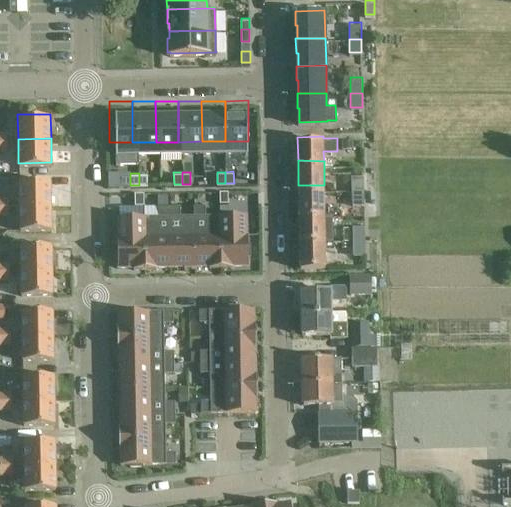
[(139,185),(147,184),(147,173),(139,173),(139,185)]
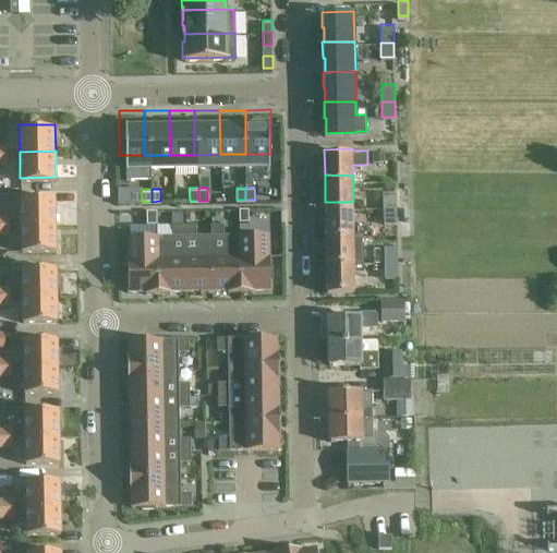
[(384,190),(384,204),(396,203),(396,190),(384,190)]
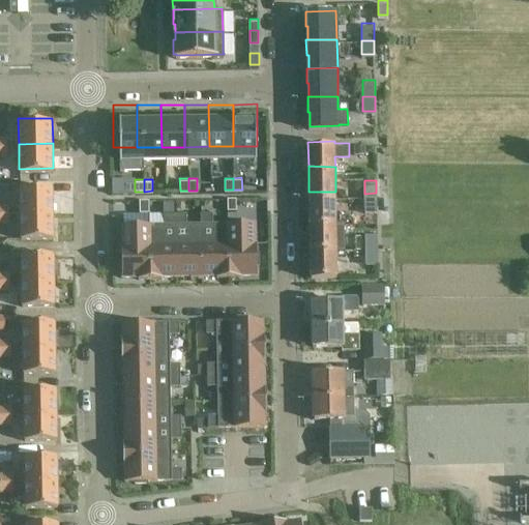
[(20,185),(20,210),(54,209),(54,184),(20,185)]
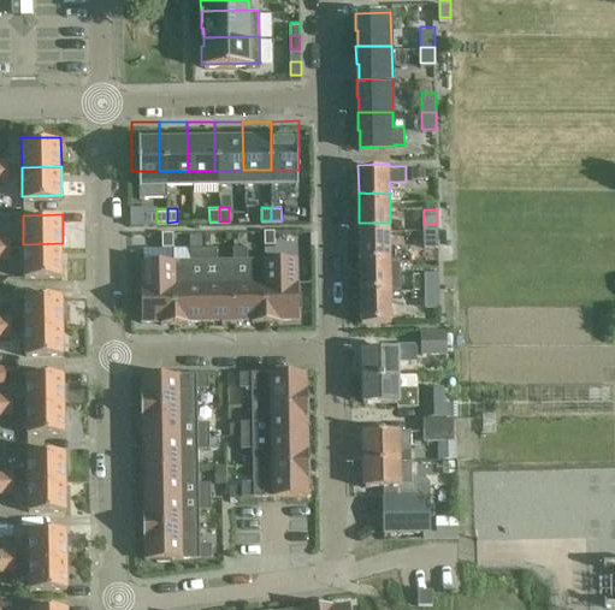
[(359,223),(360,254),(391,254),(390,223),(359,223)]
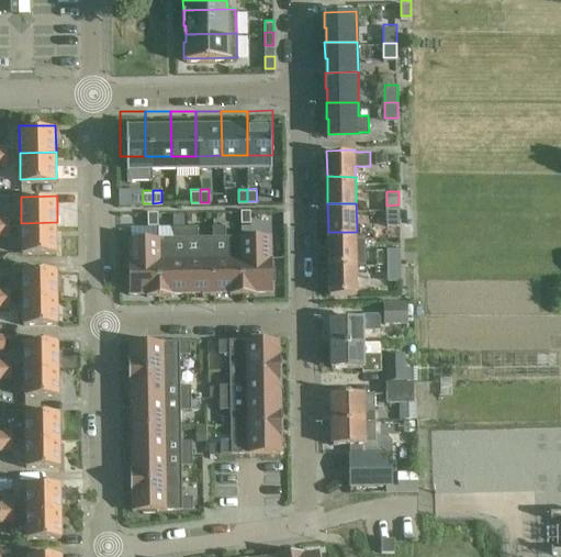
[(400,223),(399,204),(386,205),(386,223),(400,223)]
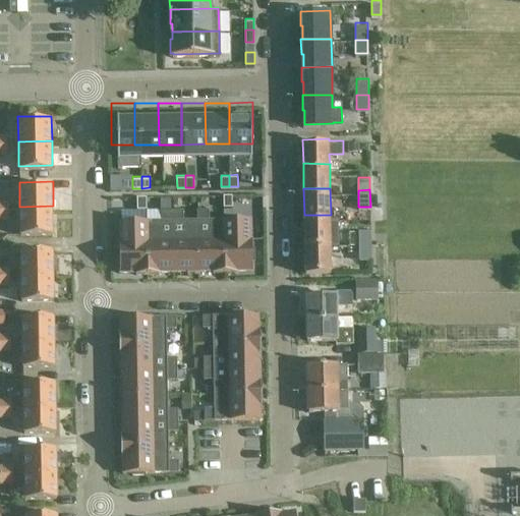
[(224,205),(232,204),(232,192),(223,192),(224,205)]
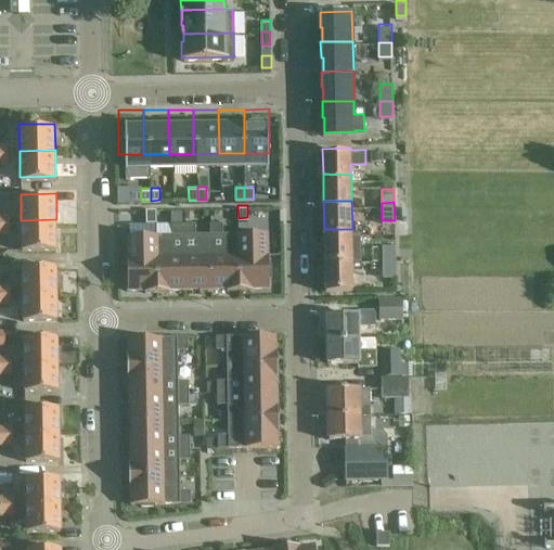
[(146,219),(156,219),(156,206),(145,207),(146,219)]
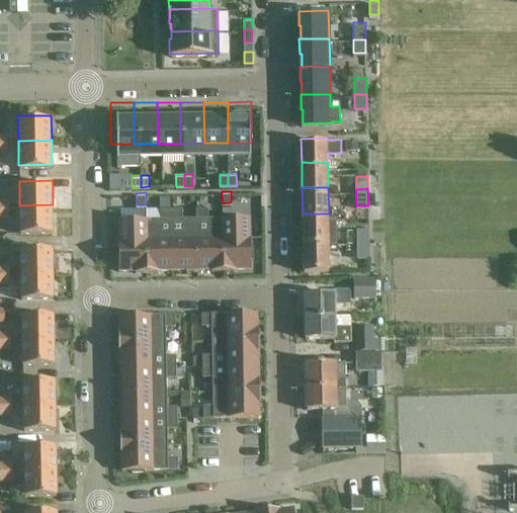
[(170,195),(159,195),(159,205),(159,206),(160,206),(170,206),(170,195)]
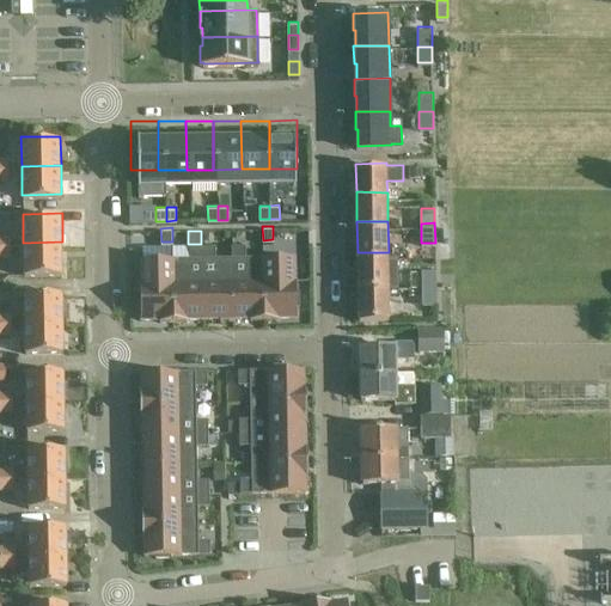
[(0,242),(10,243),(10,232),(0,232),(0,242)]
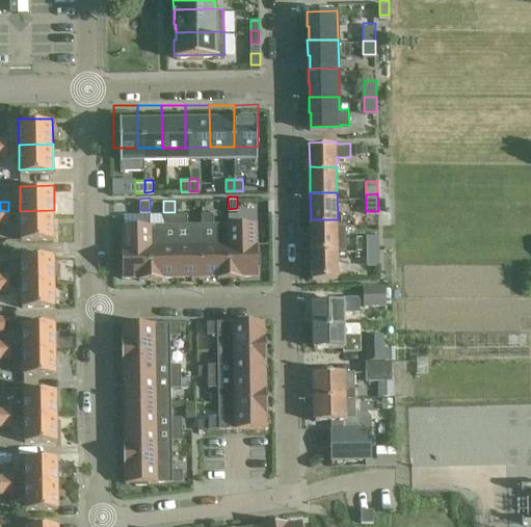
[(0,220),(8,221),(8,211),(0,210),(0,220)]
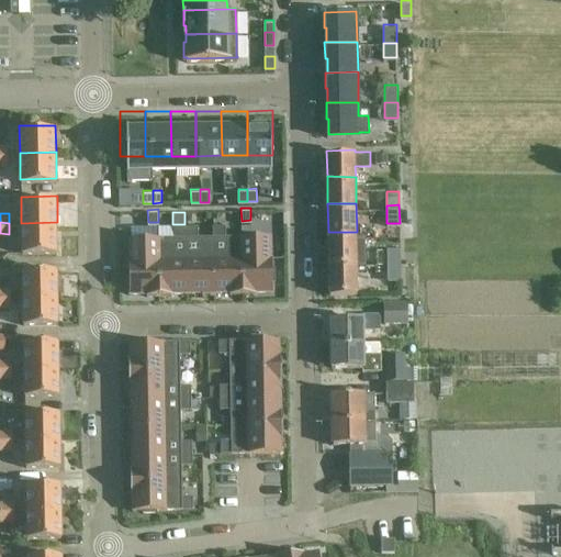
[(57,249),(57,222),(21,223),(21,251),(57,249)]
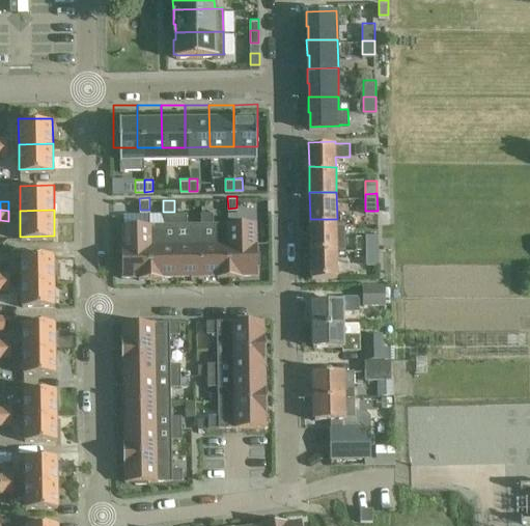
[(187,212),(175,212),(176,274),(191,274),(191,276),(202,275),(201,211),(200,211),(201,221),(187,222),(187,212)]
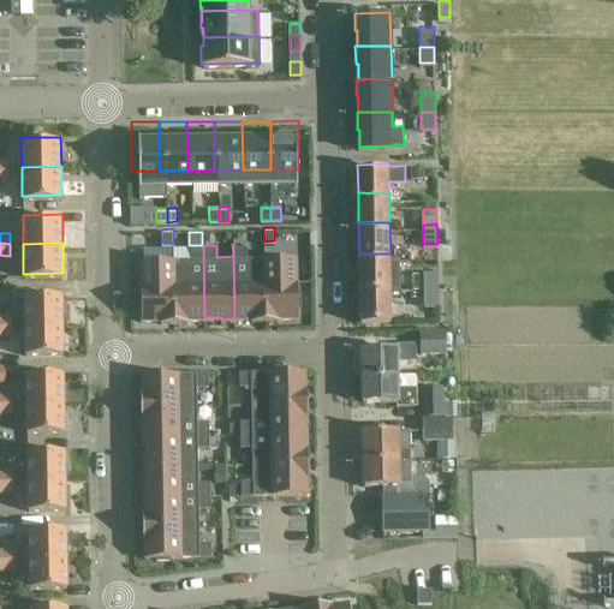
[(246,244),(233,244),(234,318),(236,318),(236,317),(251,316),(251,318),(266,318),(264,256),(248,256),(246,244)]
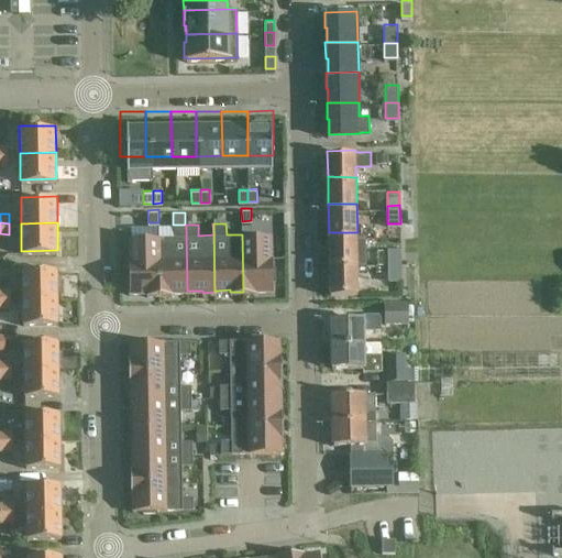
[(174,236),(158,236),(160,293),(173,293),(172,291),(187,291),(186,225),(185,225),(174,225),(174,236)]
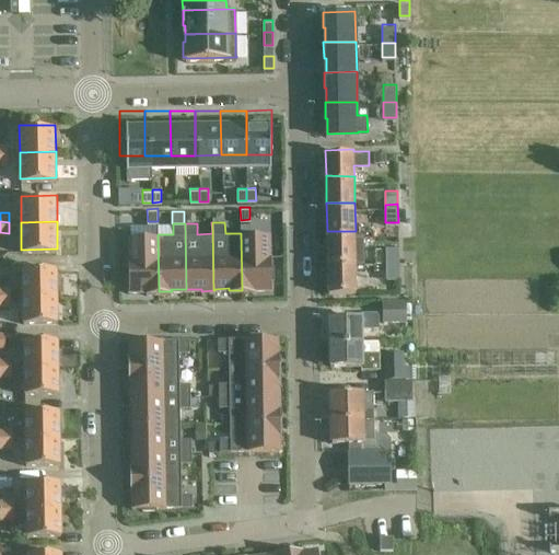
[(327,231),(327,262),(356,262),(356,231),(327,231)]
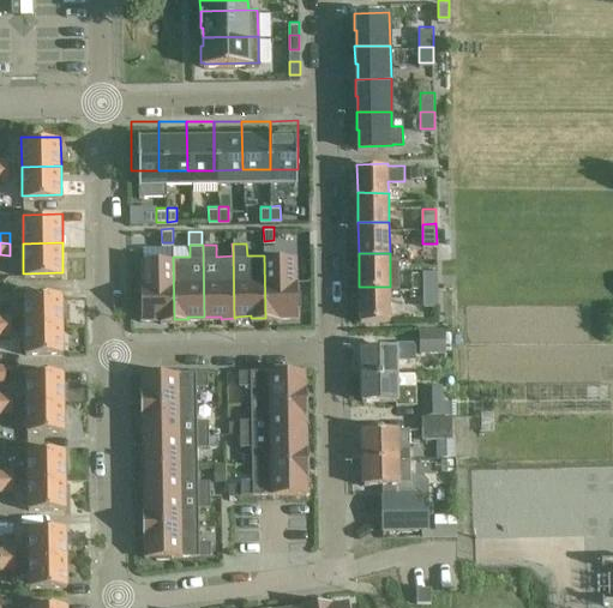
[(295,256),(264,256),(265,318),(278,318),(278,315),(298,315),(298,304),(299,304),(299,290),(298,290),(296,280),(295,280),(295,256)]
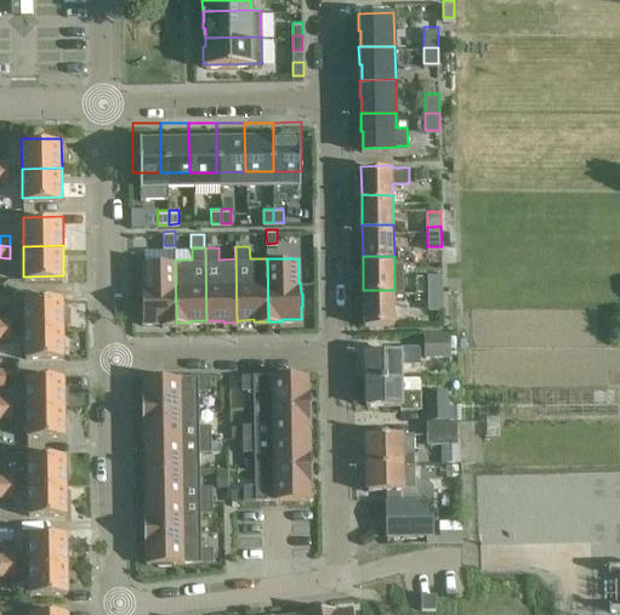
[(142,296),(140,296),(141,311),(142,311),(143,322),(161,322),(161,323),(176,323),(175,260),(143,261),(143,285),(142,285),(142,296)]
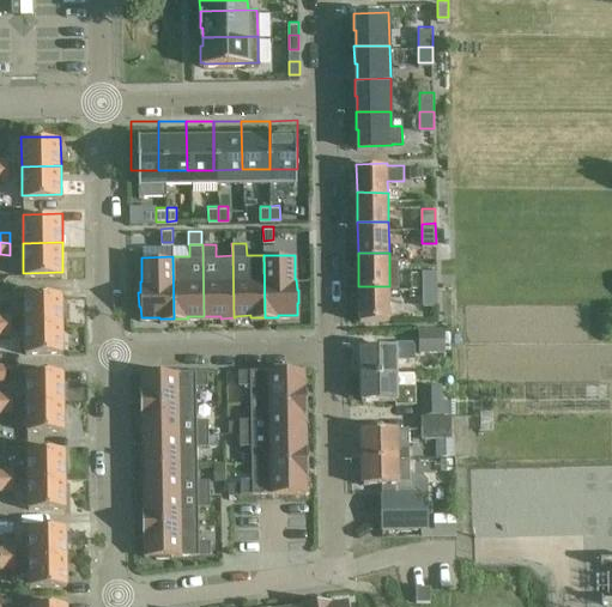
[(423,268),(423,286),(437,286),(437,268),(423,268)]
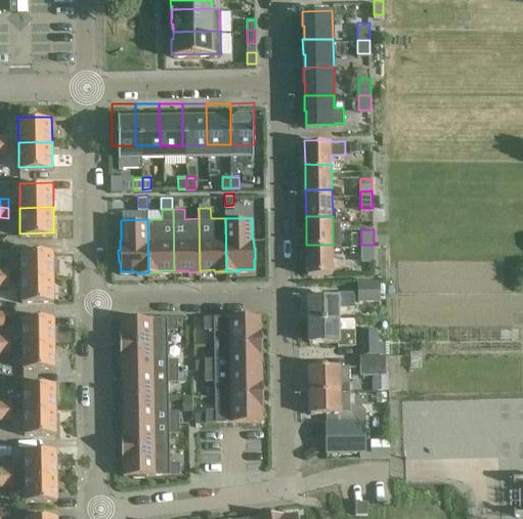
[(334,272),(333,245),(306,245),(307,273),(334,272)]
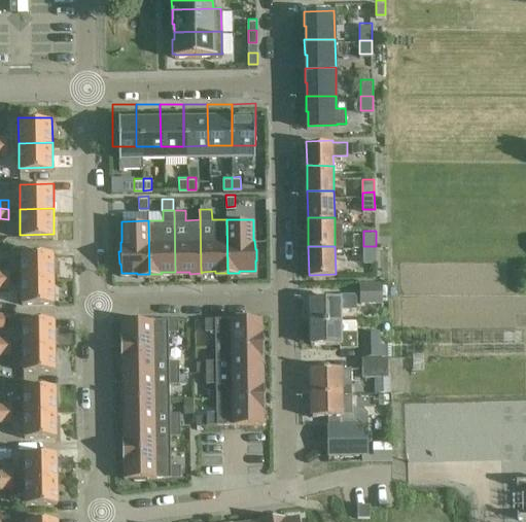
[(376,261),(376,246),(363,246),(364,261),(376,261)]
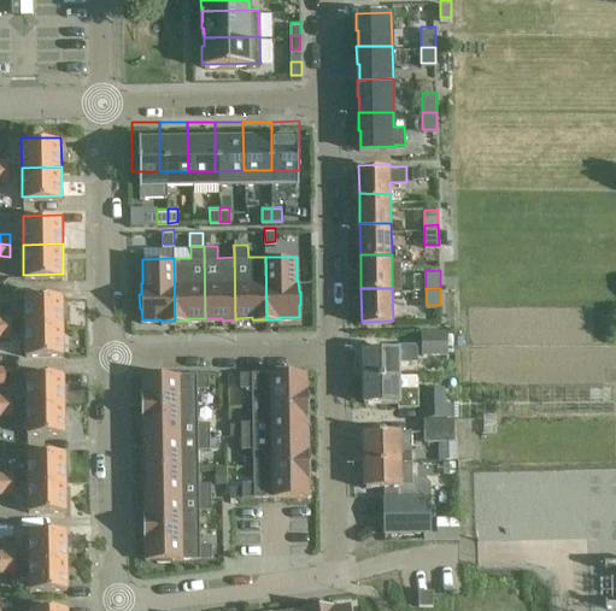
[(24,293),(24,322),(64,321),(63,293),(24,293)]
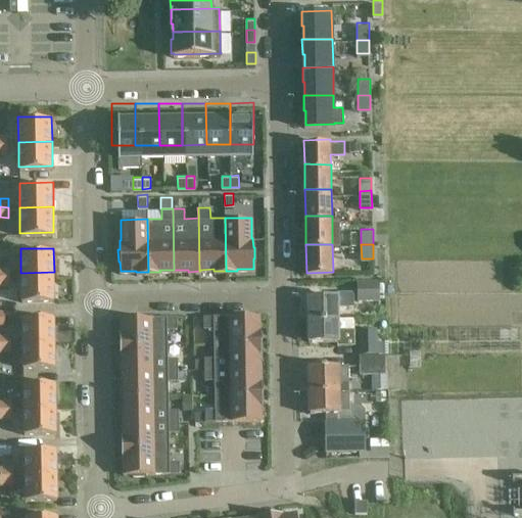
[(0,264),(0,274),(9,274),(9,265),(0,264)]
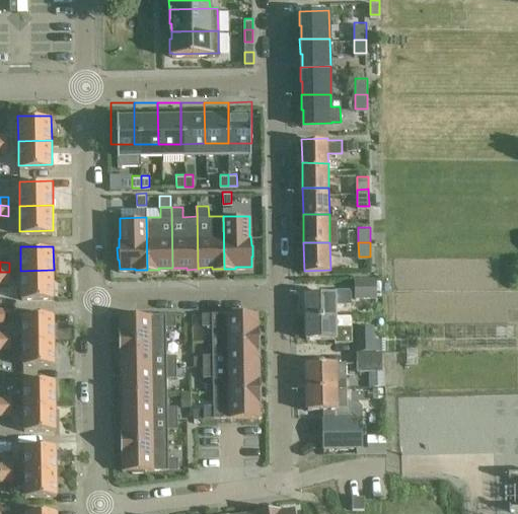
[(54,296),(54,270),(20,271),(20,297),(54,296)]
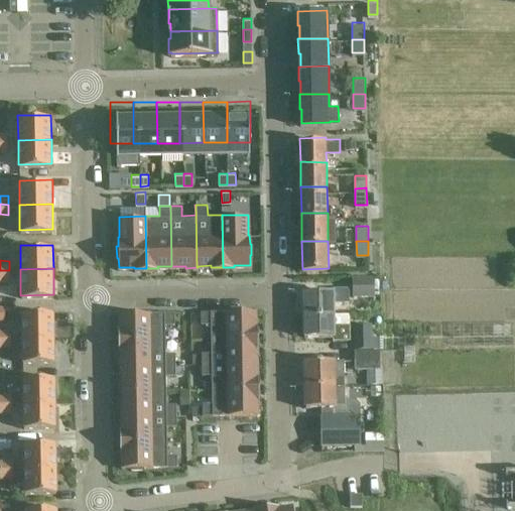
[(0,280),(9,280),(9,270),(0,270),(0,280)]
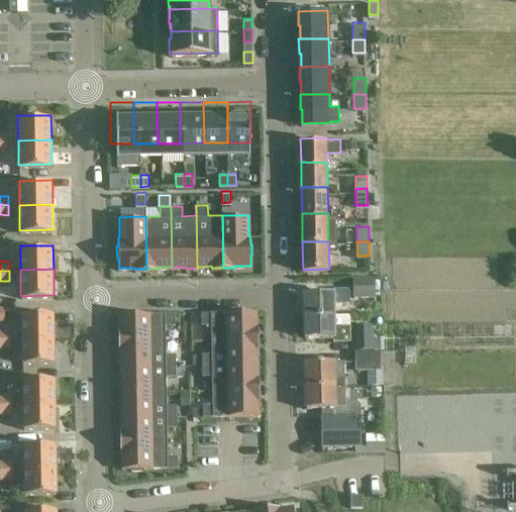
[(375,274),(352,275),(353,295),(376,295),(375,274)]
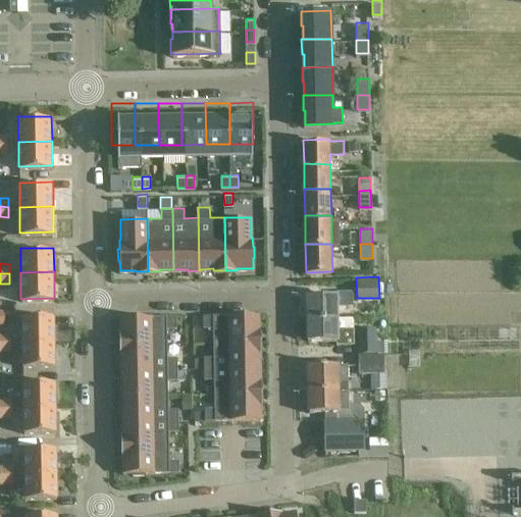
[(306,293),(306,318),(339,317),(339,304),(354,304),(354,289),(339,289),(339,293),(306,293)]
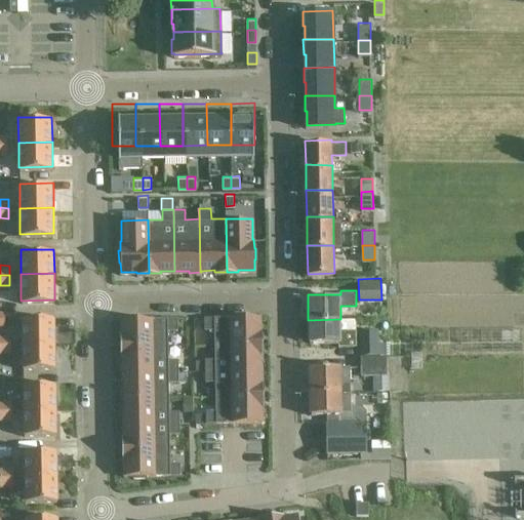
[(263,329),(260,329),(260,315),(204,316),(204,327),(214,327),(214,342),(263,342),(263,329)]
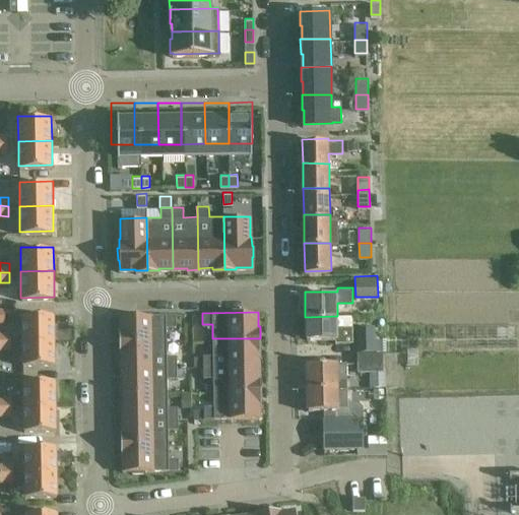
[(21,314),(21,337),(55,336),(55,313),(21,314)]
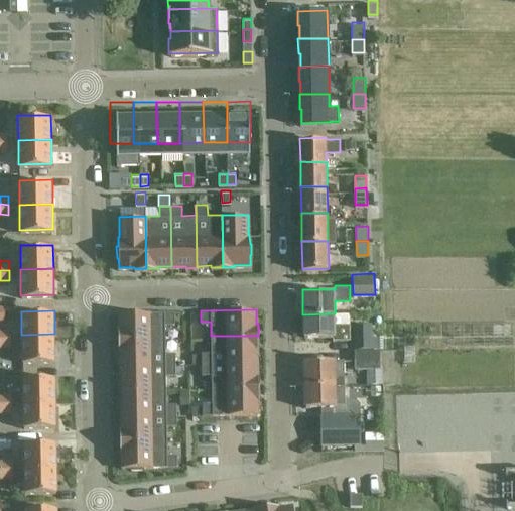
[(164,323),(174,323),(174,310),(119,311),(120,327),(118,327),(118,338),(164,337),(164,323)]
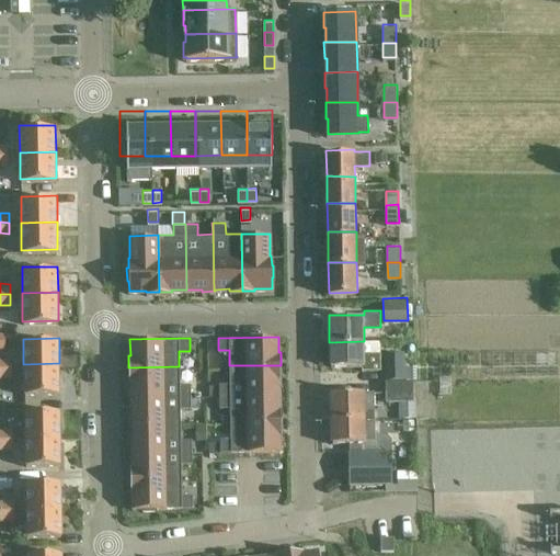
[(364,352),(364,341),(329,342),(330,364),(362,364),(362,369),(380,369),(380,351),(364,352)]
